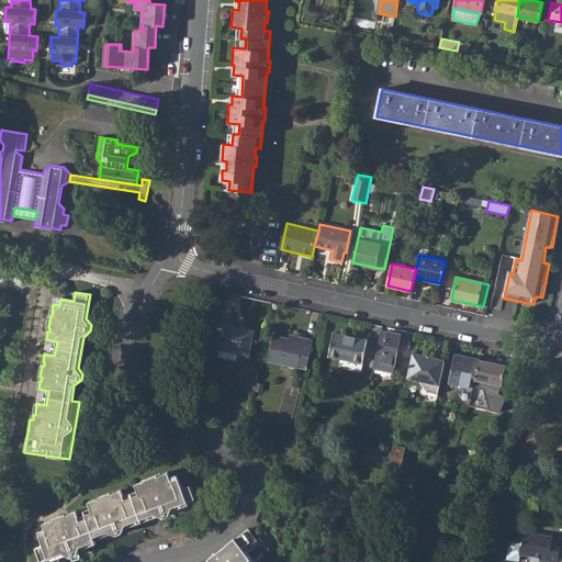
[(215,348),(249,357),(254,332),(220,324),(215,348)]
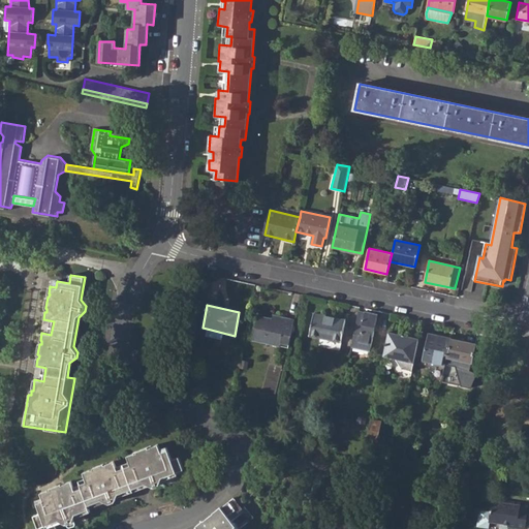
[(320,340),(340,344),(347,315),(314,308),(310,331),(322,333),(320,340)]
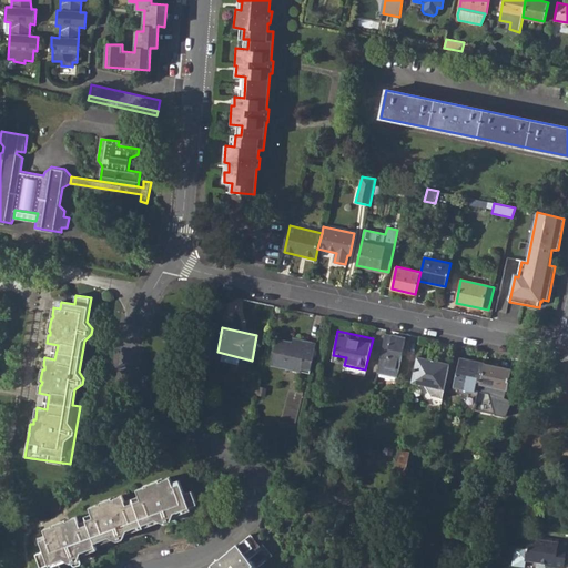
[(293,337),(277,333),(272,359),(310,368),(316,338),(308,336),(307,341),(293,337)]
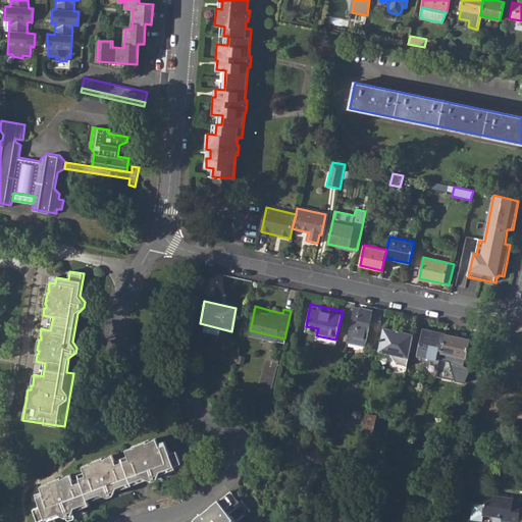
[(364,346),(368,324),(369,320),(370,313),(354,309),(347,342),(364,346)]
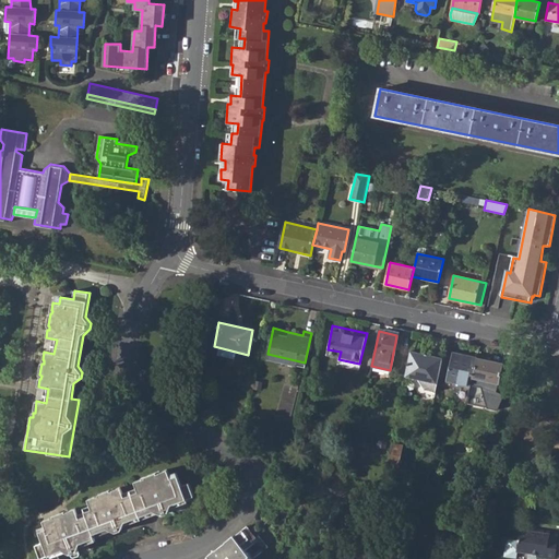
[(442,357),(409,351),(404,376),(416,379),(425,389),(436,391),(442,357)]
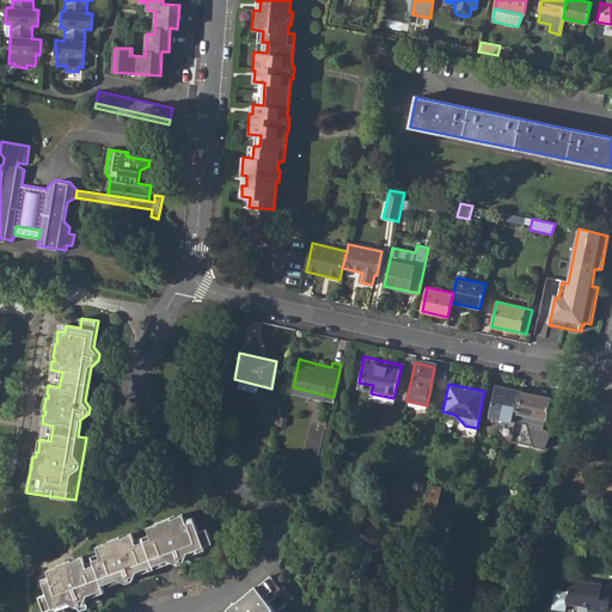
[(489,416),(515,422),(518,412),(522,391),(496,385),(489,416)]
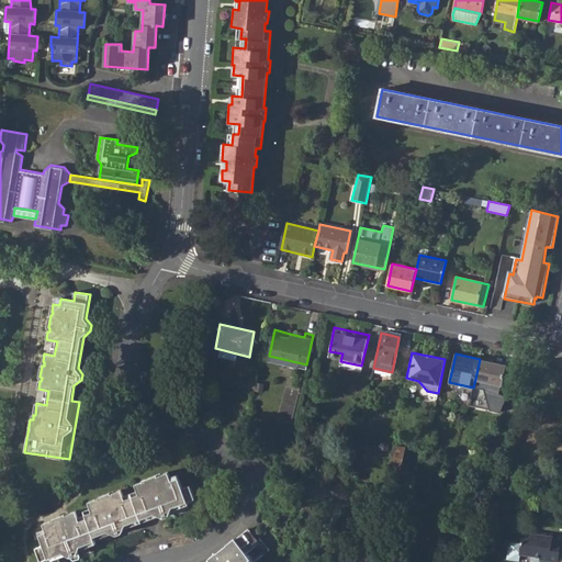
[(480,359),(475,379),(501,384),(505,366),(480,359)]
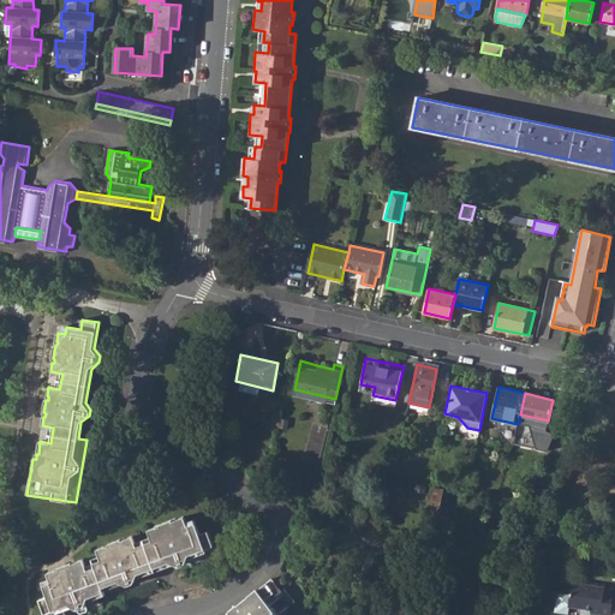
[(121,460),(127,461),(130,459),(132,449),(129,447),(123,446),(120,448),(119,458),(121,460)]
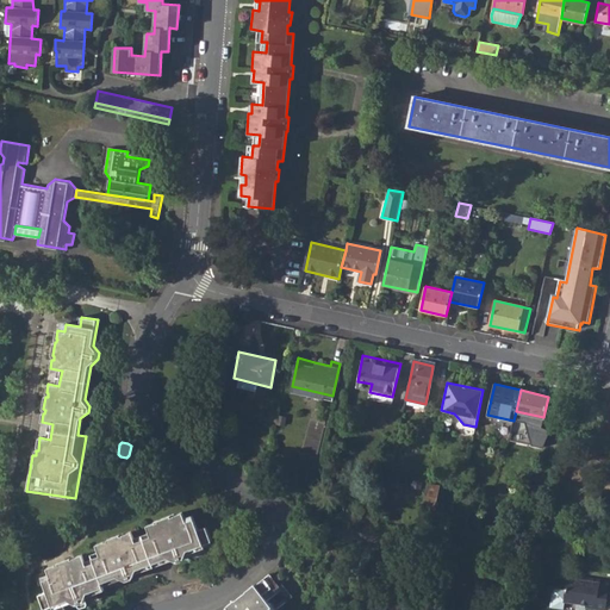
[(423,506),(435,509),(439,485),(428,483),(423,506)]
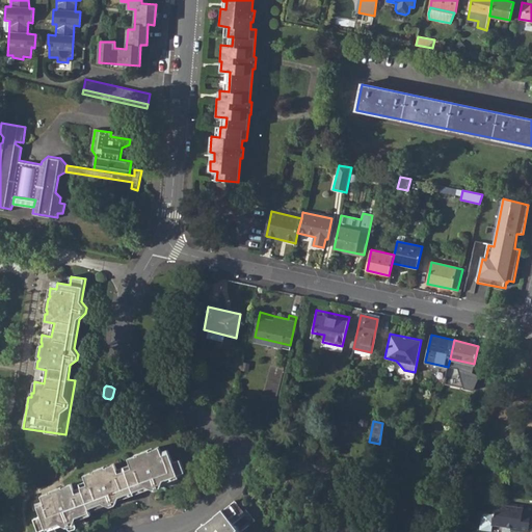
[(46,529),(47,531),(56,531),(54,526),(60,523),(67,527),(69,531),(71,531),(76,529),(75,523),(78,516),(83,514),(86,523),(95,519),(90,508),(104,502),(111,506),(116,504),(120,496),(147,485),(155,488),(161,486),(164,478),(185,471),(181,458),(173,461),(168,449),(162,452),(160,446),(152,449),(152,450),(150,451),(149,450),(129,458),(132,468),(118,473),(115,463),(108,467),(108,468),(106,468),(105,467),(95,471),(95,473),(85,475),(88,485),(81,487),(82,490),(76,493),(72,483),(65,486),(65,487),(63,487),(62,486),(52,490),(52,493),(42,496),(44,501),(36,503),(42,516),(34,519),(40,531),(46,529)]
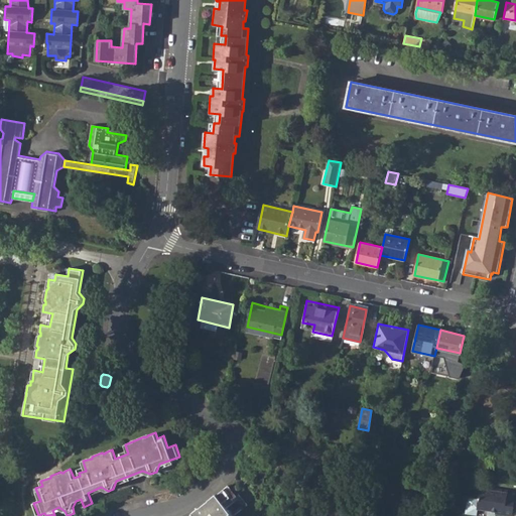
[(410,437),(402,435),(398,448),(406,450),(410,437)]
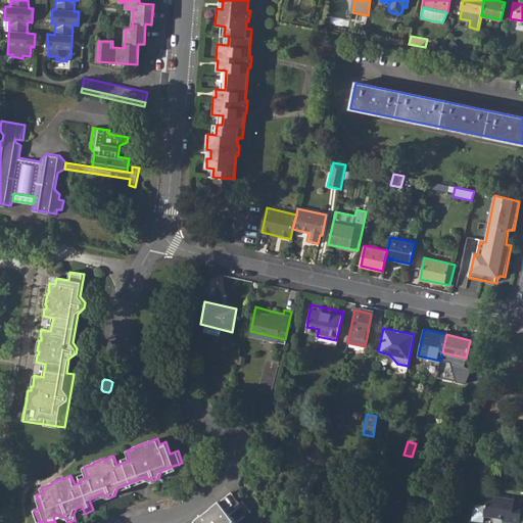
[(236,522),(227,512),(240,502),(231,491),(190,522),(236,522)]
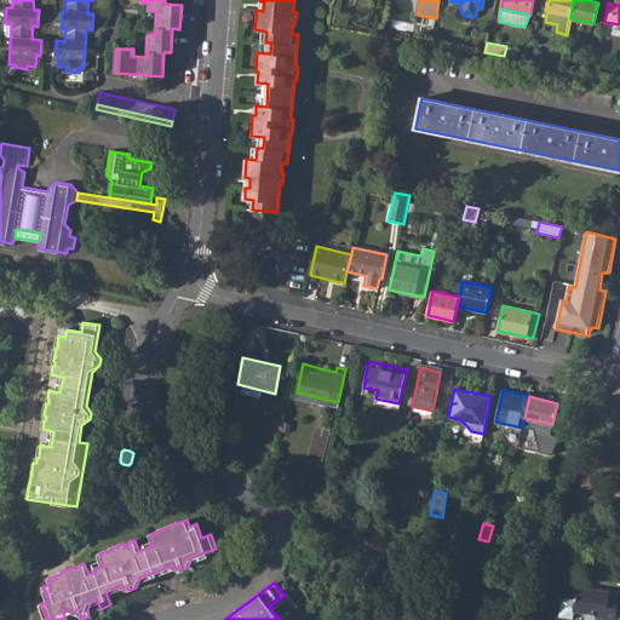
[(608,592),(574,587),(573,600),(561,598),(558,616),(572,619),(572,612),(584,613),(593,614),(593,618),(614,619),(615,619),(618,598),(618,596),(608,596),(608,592)]
